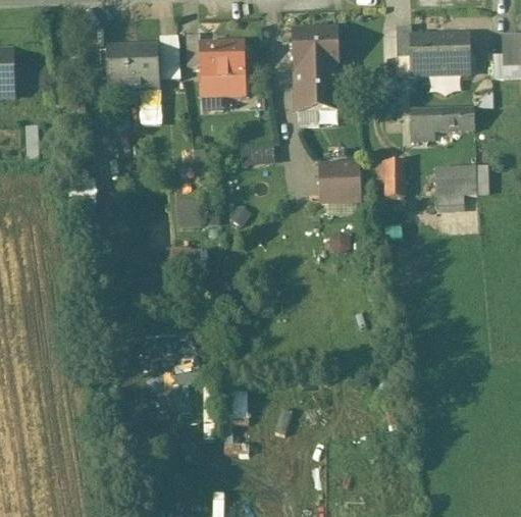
[(411,26),(396,27),(397,57),(415,57),(415,35),(411,35),(411,26)]
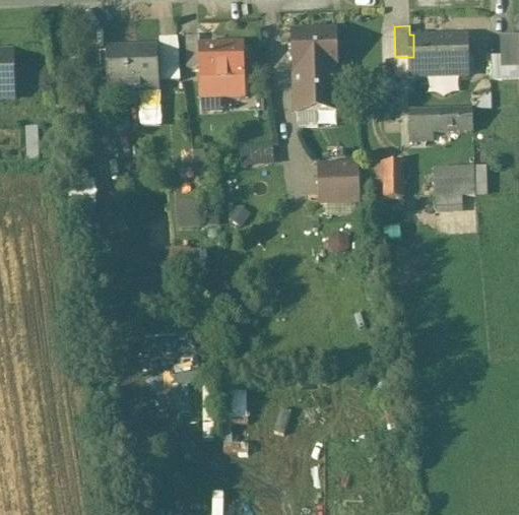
[(334,28),(294,29),(295,69),(336,68),(334,28)]
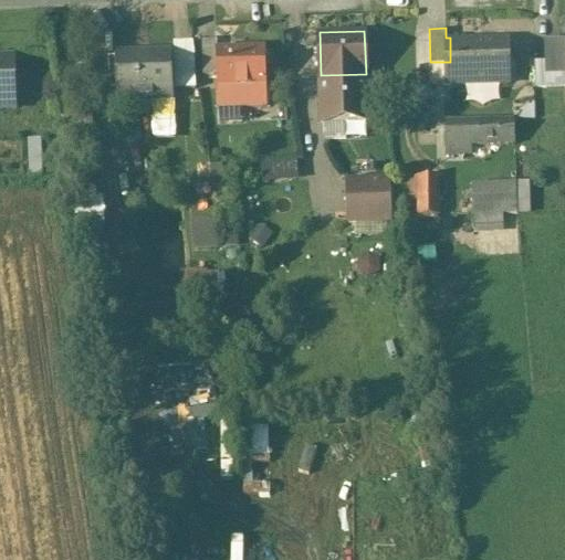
[(218,37),(203,37),(205,72),(218,71),(218,49),(218,37)]
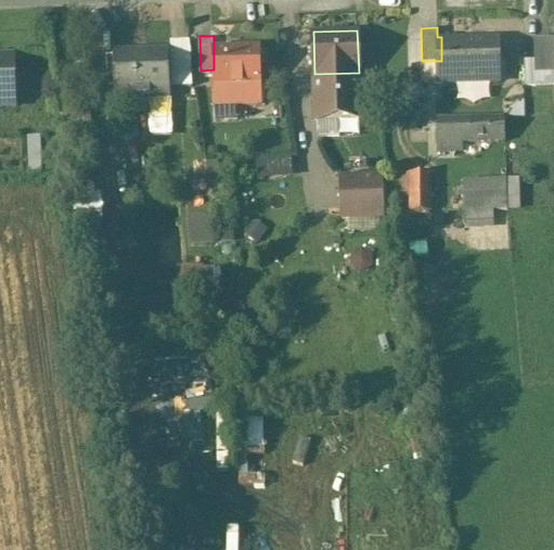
[(500,37),(441,37),(441,61),(441,79),(501,79),(500,37)]
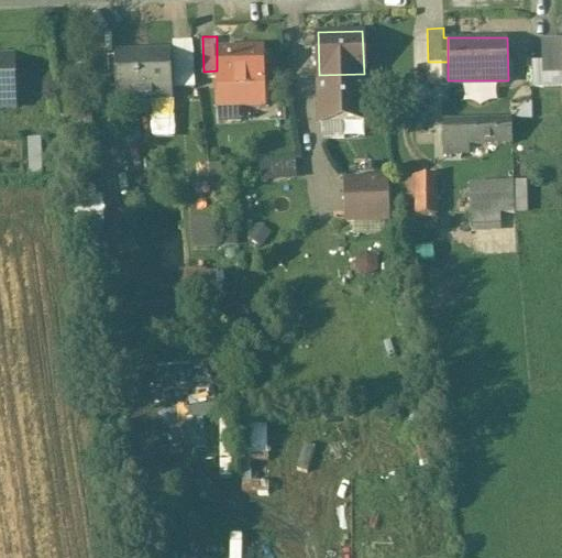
[(558,37),(542,37),(543,58),(531,58),(532,83),(561,81),(561,39),(558,40),(558,37)]
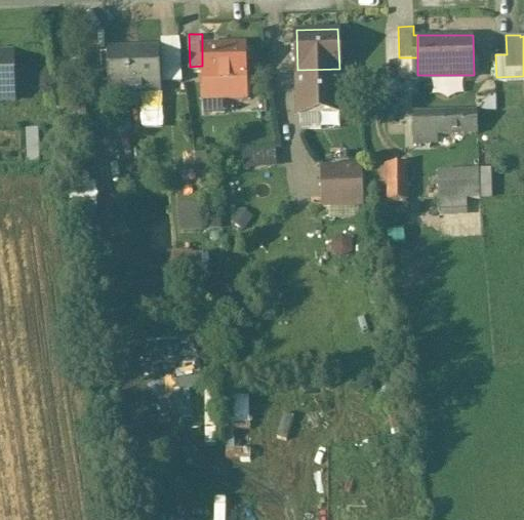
[(202,45),(202,66),(203,97),(247,96),(245,44),(202,45)]
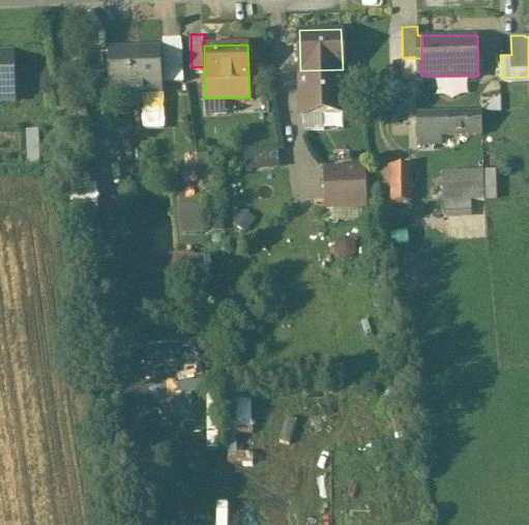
[(160,47),(109,49),(111,91),(163,89),(160,47)]
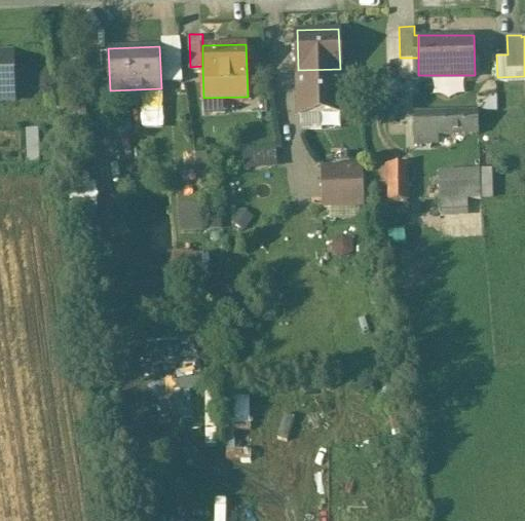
[(13,51),(0,51),(0,99),(15,99),(13,51)]
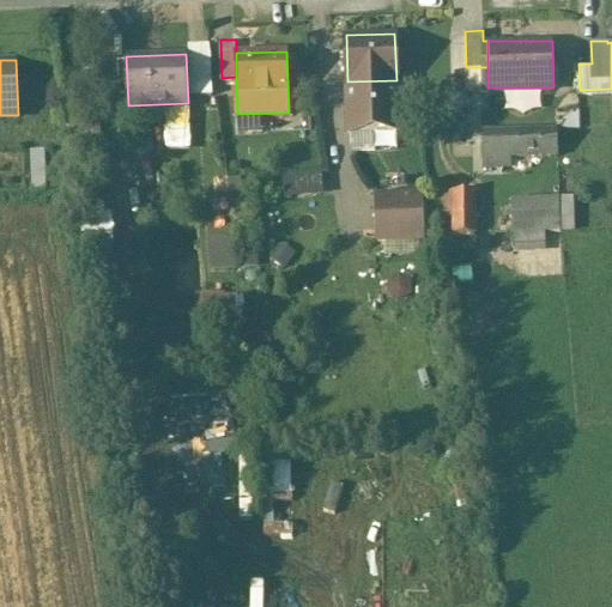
[(397,80),(347,82),(350,129),(398,127),(397,80)]
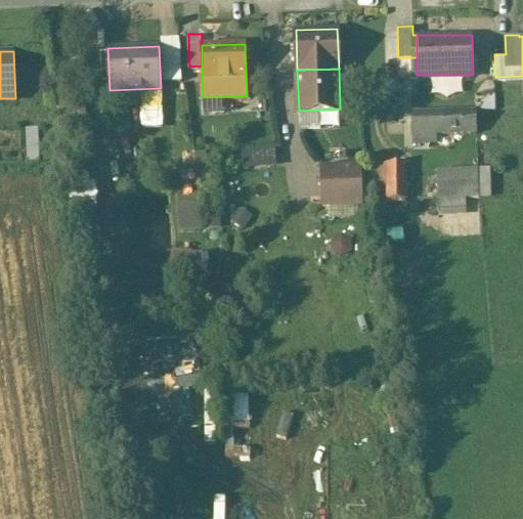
[(475,107),(411,110),(412,140),(437,139),(437,132),(476,131),(475,107)]
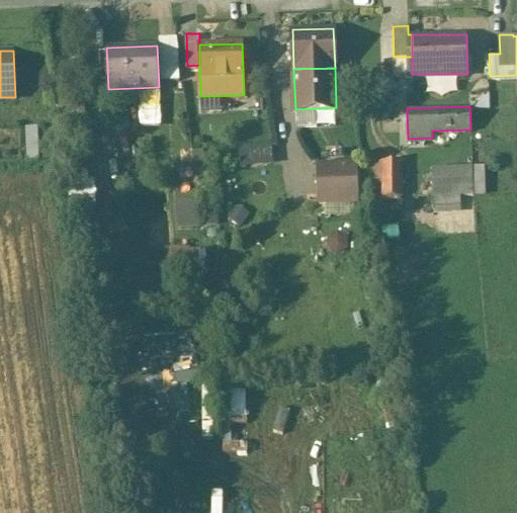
[(382,159),(372,160),(372,173),(383,172),(382,159)]
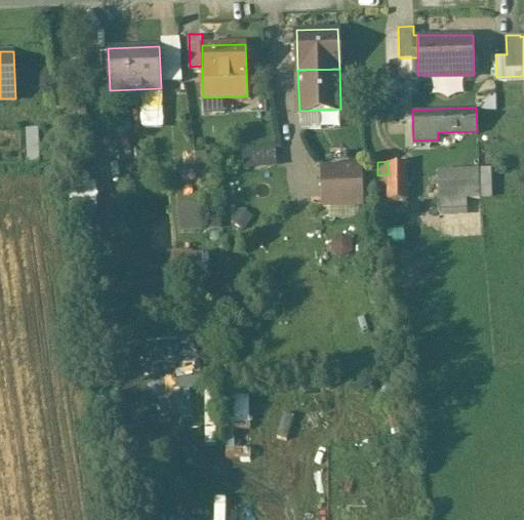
[(406,161),(388,161),(389,174),(389,197),(407,196),(406,161)]
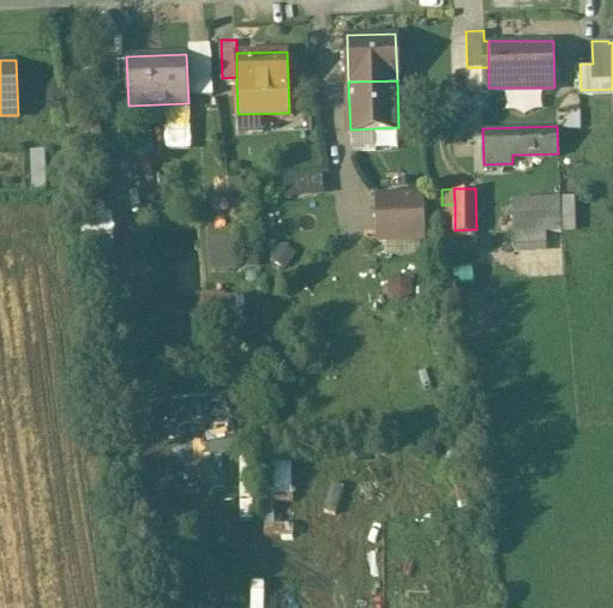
[(421,191),(378,193),(379,235),(422,234),(421,191)]
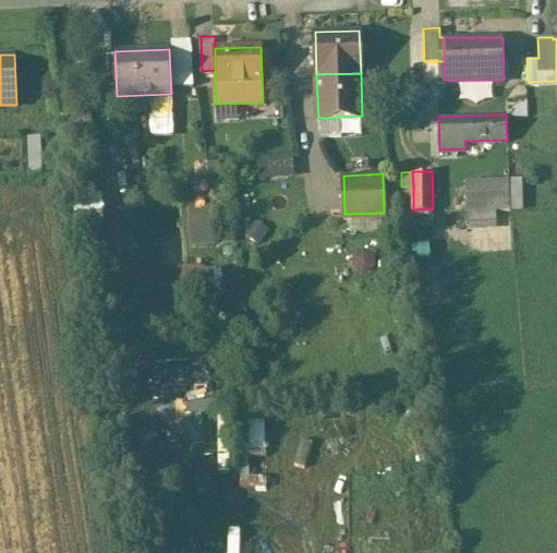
[(509,178),(465,179),(467,224),(467,227),(497,227),(496,209),(523,209),(522,177),(509,178)]
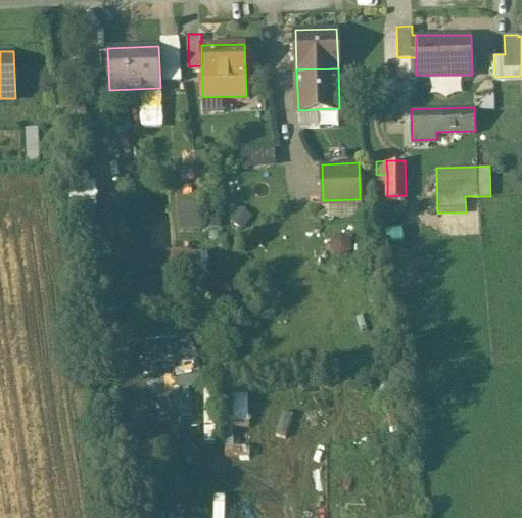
[(201,245),(172,247),(172,259),(173,272),(203,270),(201,245)]
